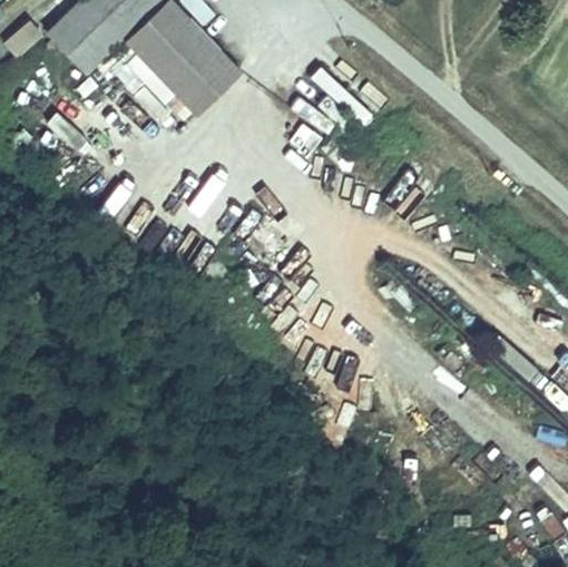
[(79,0),(47,35),(87,72),(127,32),(156,0),(79,0)]
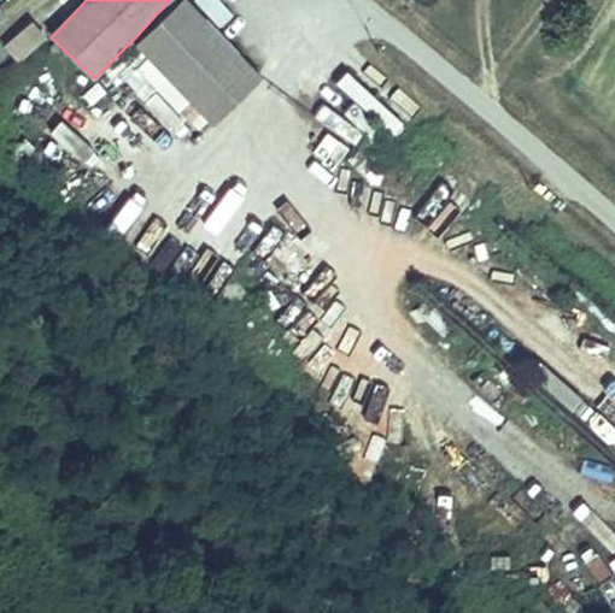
[(263,68),(191,0),(179,0),(138,43),(216,117),(263,68)]
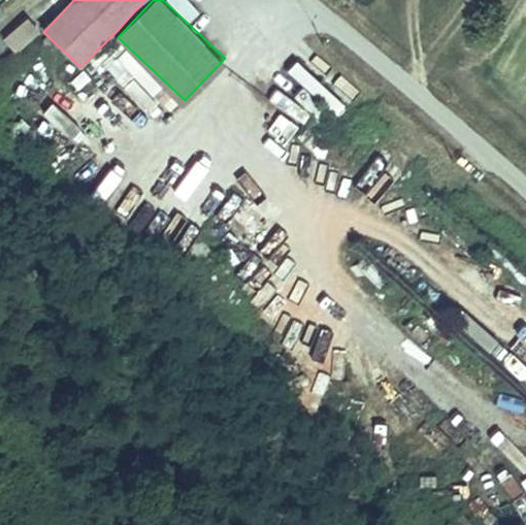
[(17,55),(42,31),(28,14),(1,38),(17,55)]
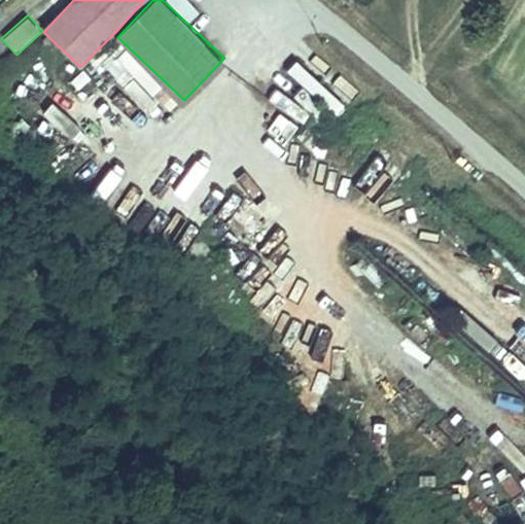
[(329,114),(355,90),(312,46),(286,71),(329,114)]
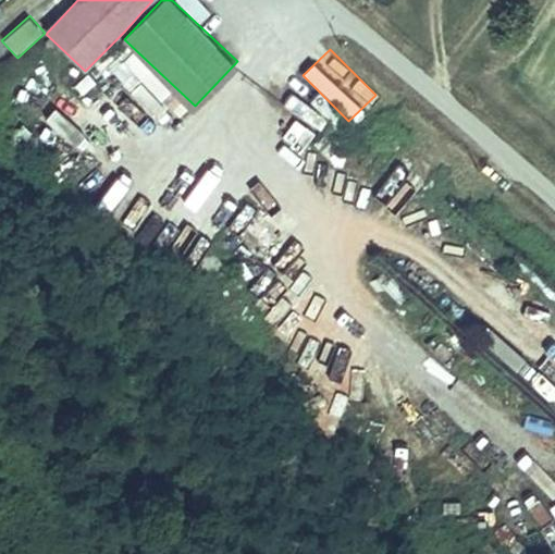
[(79,145),(91,134),(60,98),(37,118),(57,138),(66,130),(79,145)]
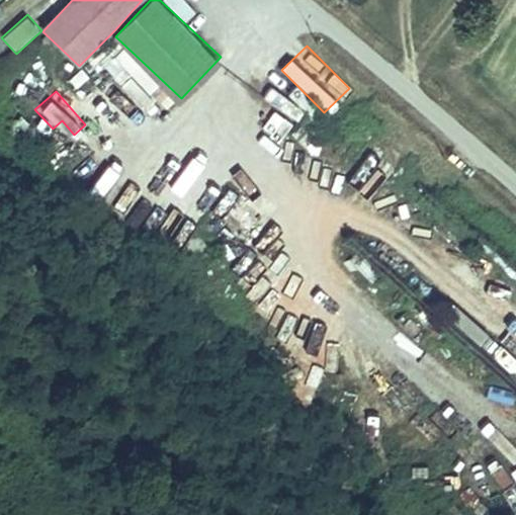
[(358,251),(349,260),(373,284),(382,274),(358,251)]
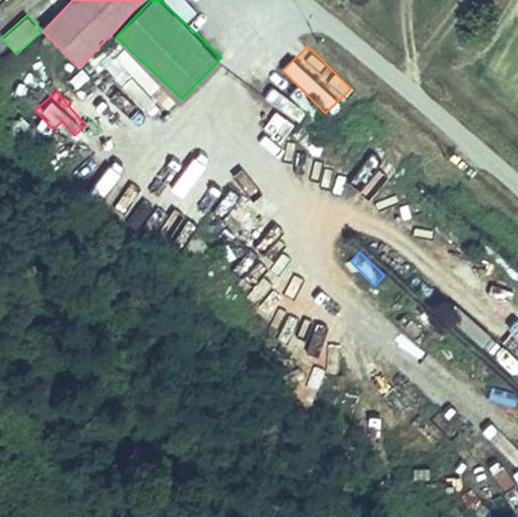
[(517,330),(509,341),(517,347),(517,330)]
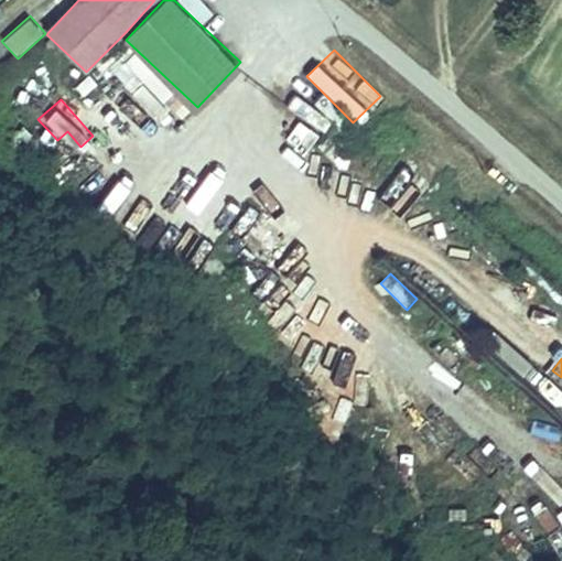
[(482,450),(471,461),(490,479),(500,468),(482,450)]
